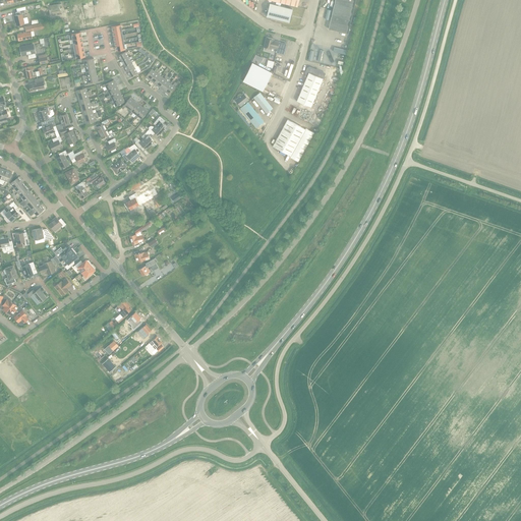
[(335,0),(329,29),(348,34),(355,0),(335,0)]
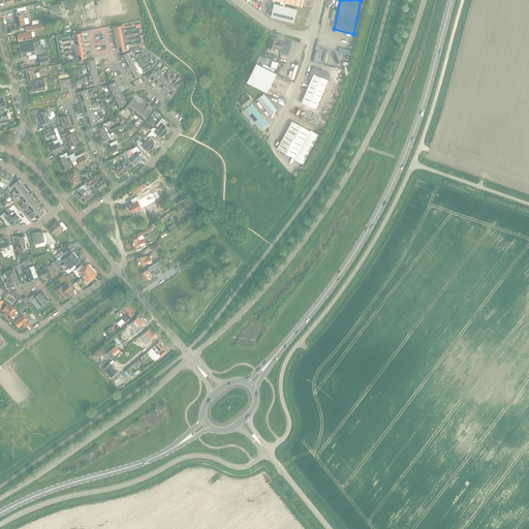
[(62,4),(60,4),(60,3),(51,5),(52,12),(61,10),(61,8),(63,8),(62,4)]
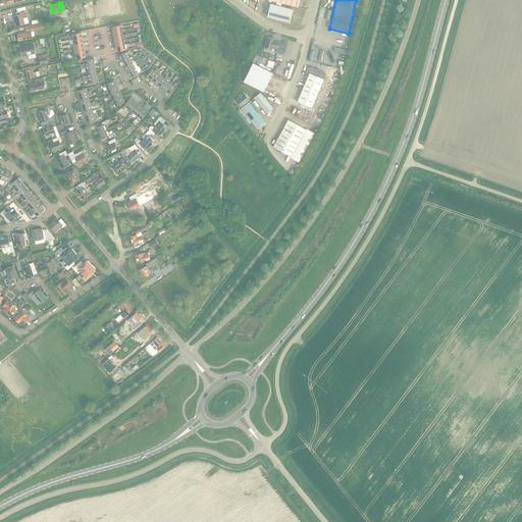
[(267,16),(290,22),(293,9),(270,3),(267,16)]
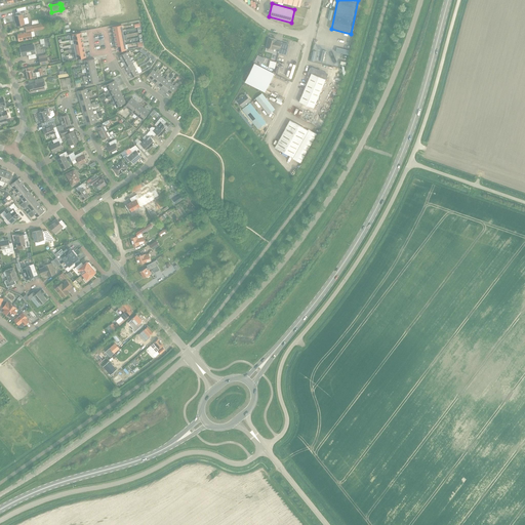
[(16,26),(25,24),(24,18),(26,17),(24,10),(15,12),(16,15),(13,16),(14,21),(15,21),(16,26)]
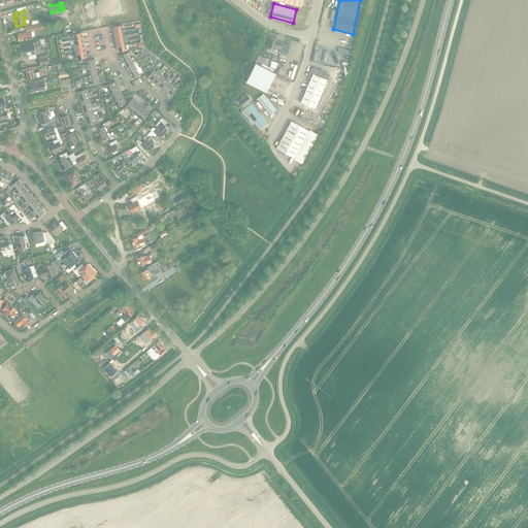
[(18,34),(20,41),(29,39),(28,38),(32,37),(31,32),(33,31),(33,29),(40,28),(39,24),(26,27),(27,32),(18,34)]
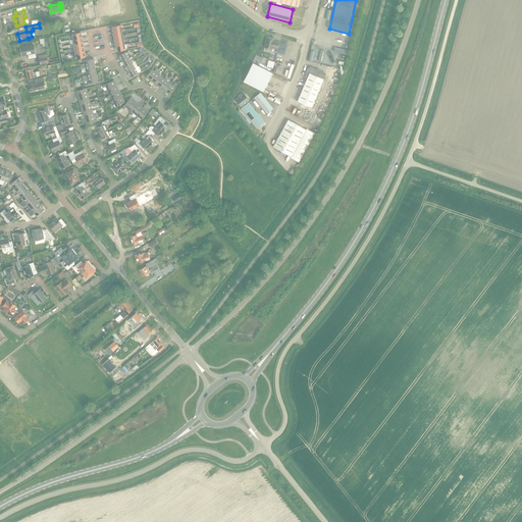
[(272,47),(277,49),(279,42),(273,41),(274,39),(267,37),(264,47),(271,49),(272,47)]
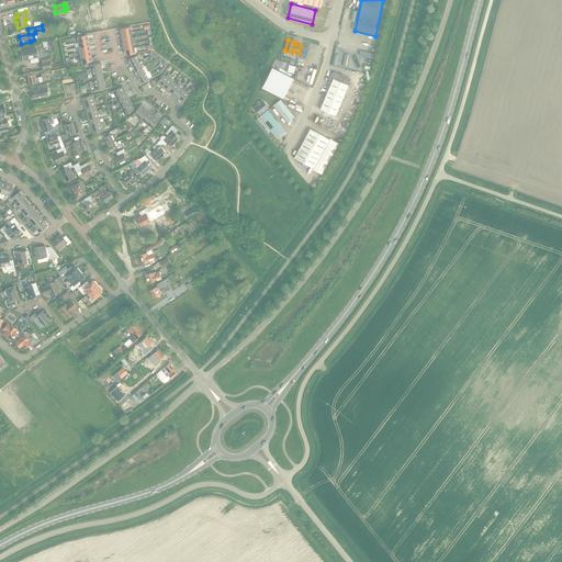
[(308,47),(301,45),(299,53),(298,56),(305,58),(308,47)]
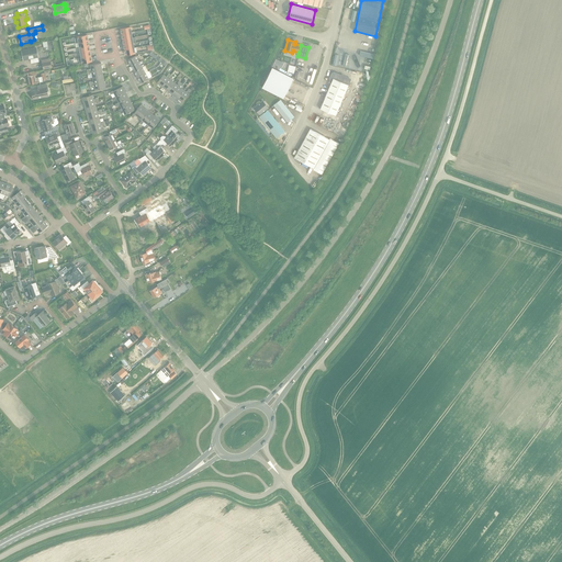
[(36,48),(22,52),(24,62),(31,60),(32,64),(40,63),(36,48)]
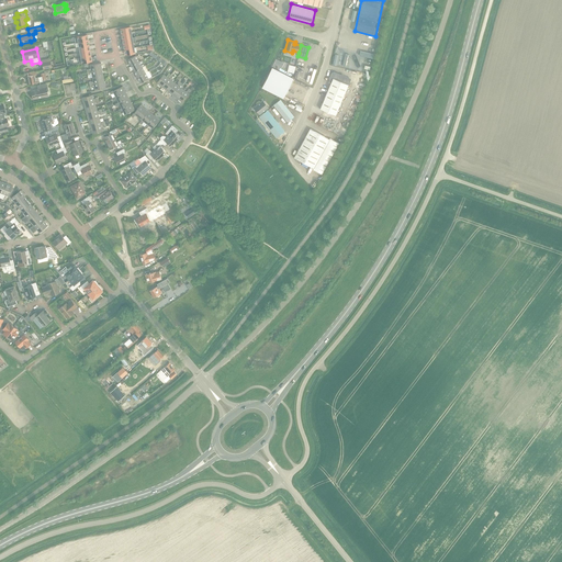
[(131,66),(139,62),(136,55),(127,59),(131,66)]
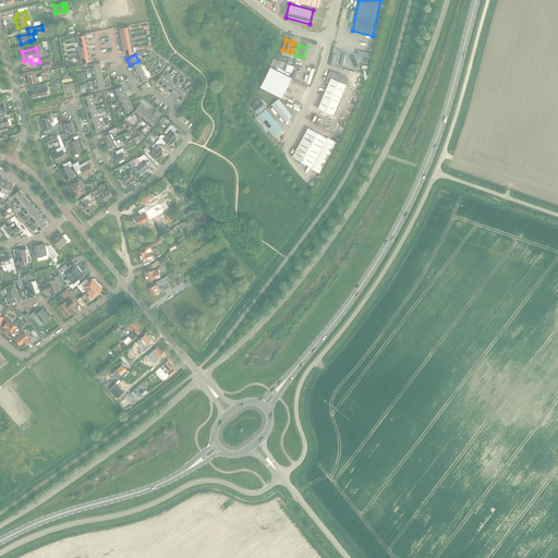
[(133,71),(141,67),(138,61),(130,65),(133,71)]
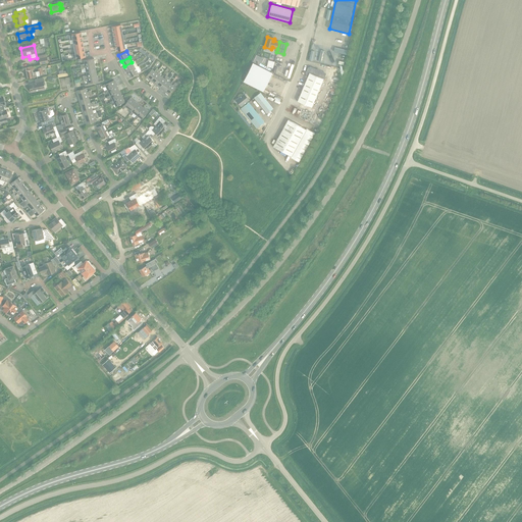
[(81,67),(95,64),(94,58),(84,60),(85,64),(83,64),(81,64),(81,67)]
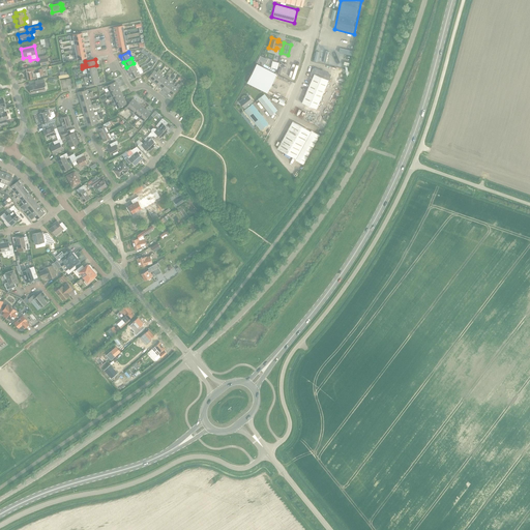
[(129,72),(137,68),(134,63),(126,67),(129,72)]
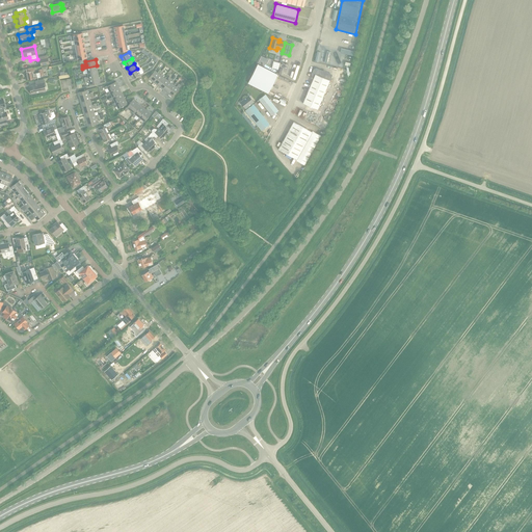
[(248,82),(268,92),(277,74),(258,63),(248,82)]
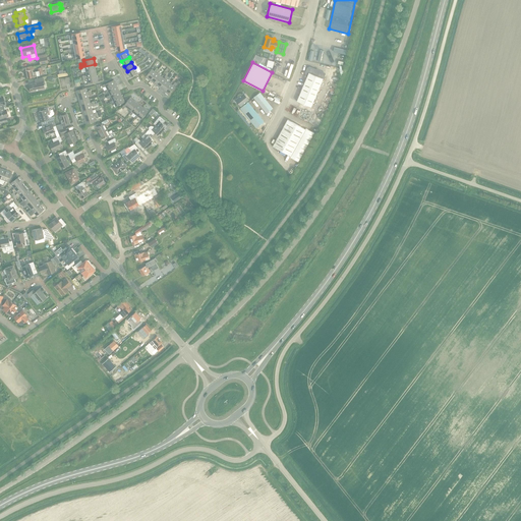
[(37,71),(33,72),(33,70),(35,70),(34,67),(26,68),(26,70),(25,71),(24,71),(25,75),(26,75),(27,78),(37,76),(37,74),(37,71)]
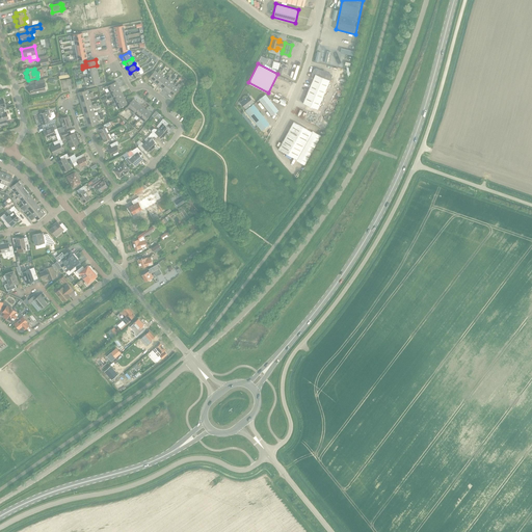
[(137,69),(130,73),(133,79),(140,75),(137,69)]
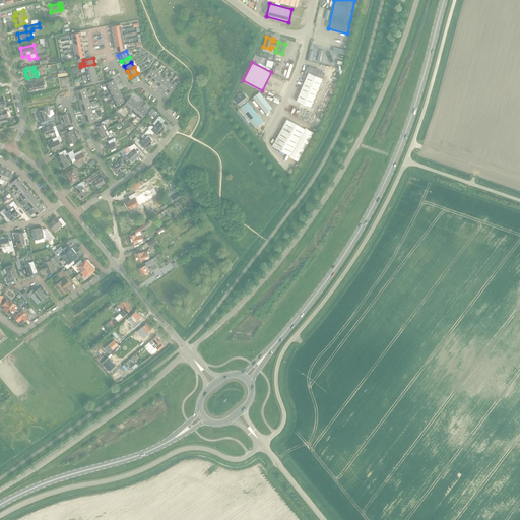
[(311,68),(309,67),(307,68),(305,72),(306,74),(307,75),(296,101),(310,107),(324,74),(311,68)]
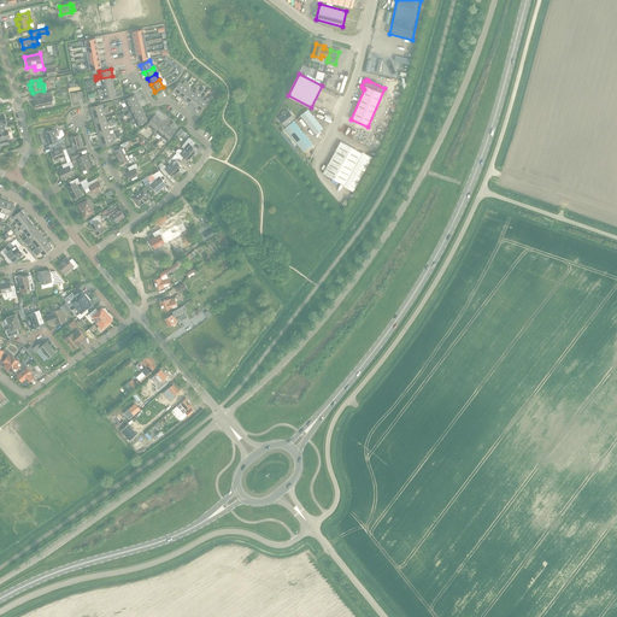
[(177,95),(188,82),(186,81),(183,82),(184,83),(183,84),(180,82),(171,92),(177,95)]
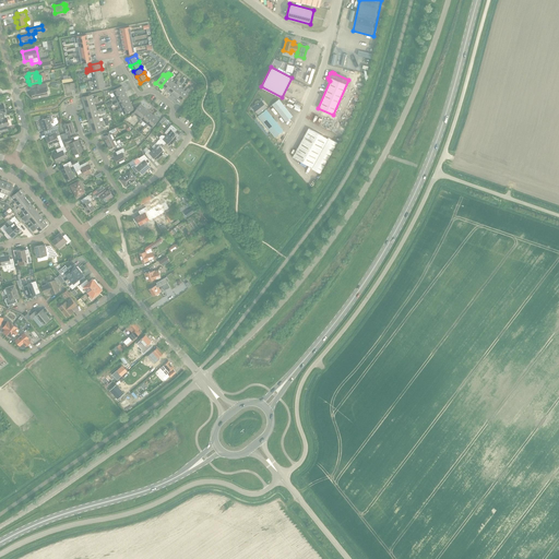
[(166,91),(173,82),(169,79),(169,78),(170,78),(173,76),(170,74),(161,86),(166,91)]
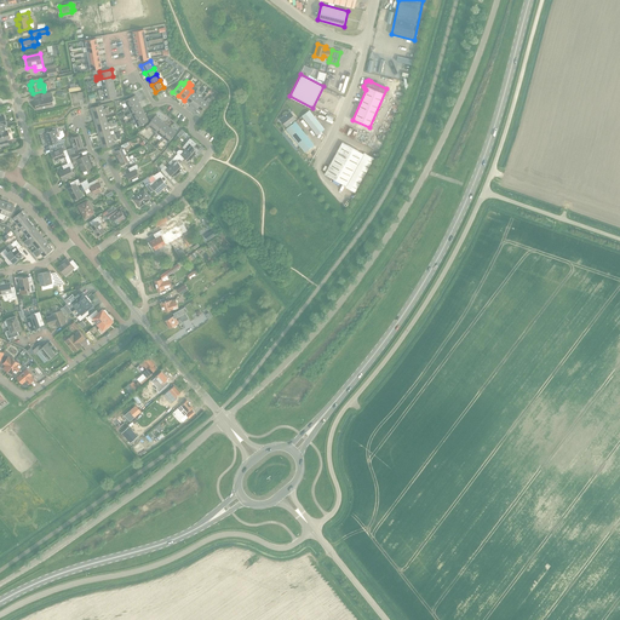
[(98,93),(115,90),(114,84),(102,85),(103,90),(102,91),(101,90),(98,90),(98,93)]
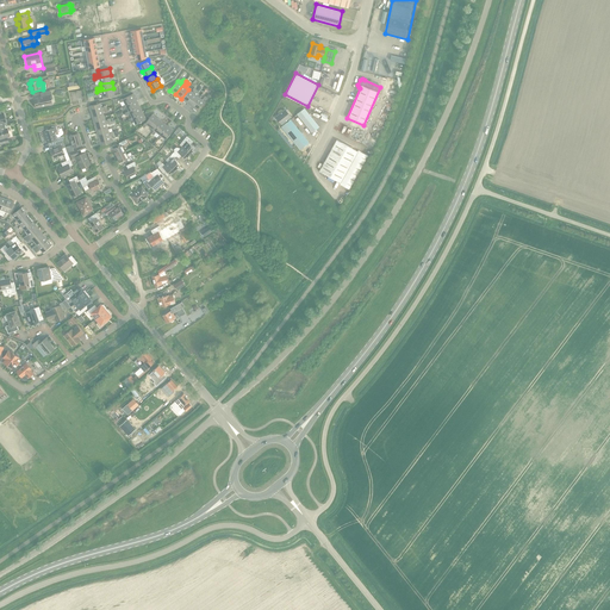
[(186,103),(197,89),(194,87),(192,89),(193,91),(192,92),(188,89),(181,99),(186,103)]
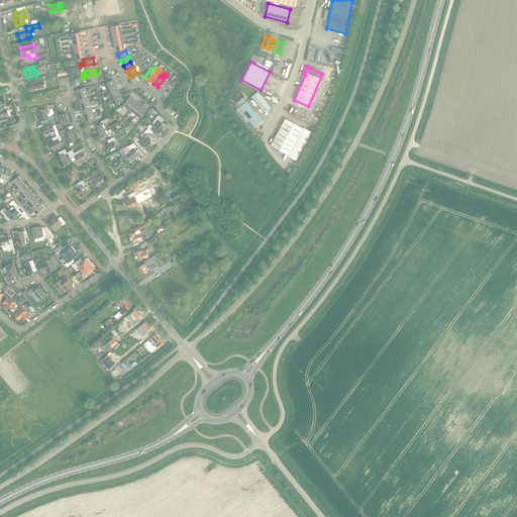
[(163,91),(169,83),(166,80),(166,79),(167,79),(169,77),(167,76),(158,87),(163,91)]
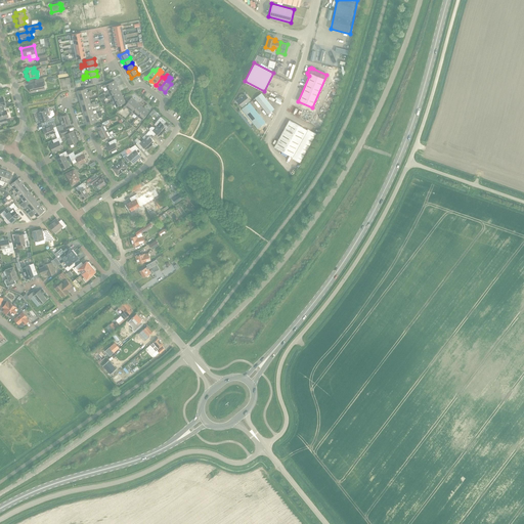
[(29,84),(31,92),(45,89),(42,78),(37,80),(37,82),(29,84)]
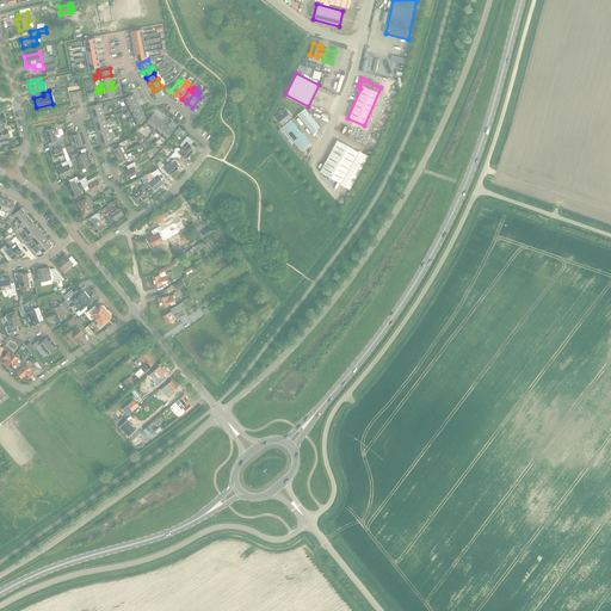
[(125,105),(136,100),(133,93),(123,99),(123,98),(118,100),(119,103),(123,100),(125,105)]
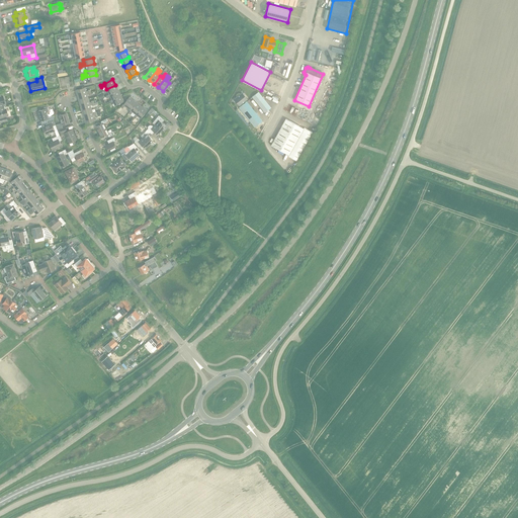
[(169,83),(163,91),(167,94),(176,83),(174,81),(172,83),(173,84),(172,85),(169,83)]
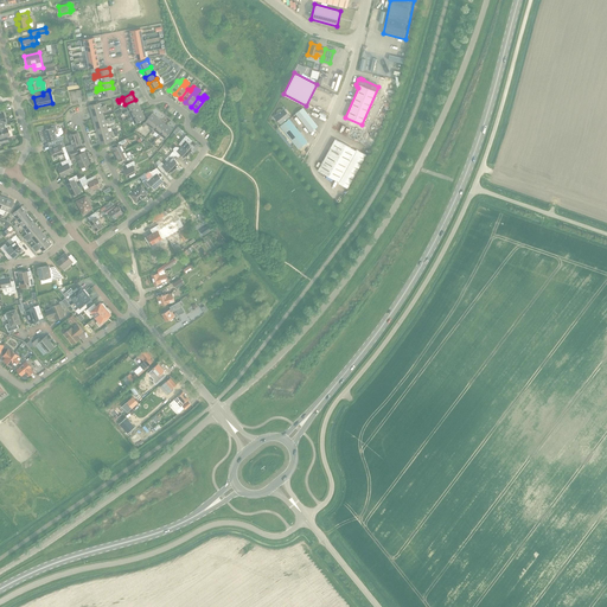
[(128,112),(139,106),(135,100),(125,104),(121,106),(122,108),(126,107),(128,110),(128,112)]
